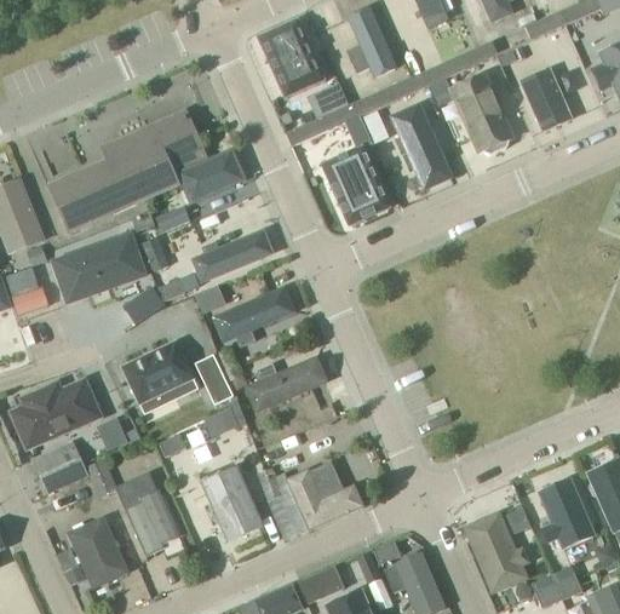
[(390,12),(384,16),(377,0),(355,0),(382,56),(399,47),(388,23),(394,21),(390,12)]
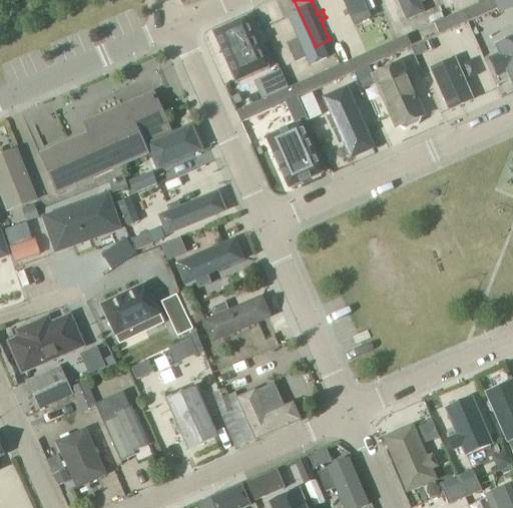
[(326,0),(343,35),(371,23),(359,0),(326,0)]
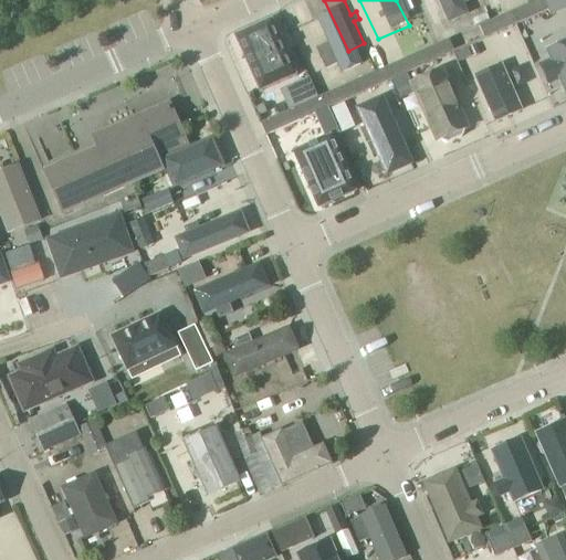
[(441,0),(449,17),(467,9),(462,0),(441,0)]
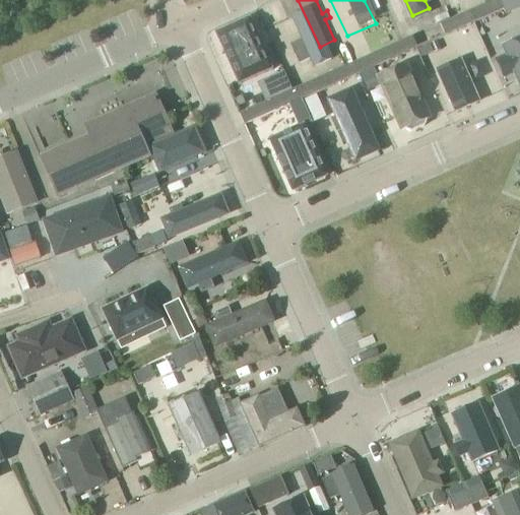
[(469,8),(474,19),(504,7),(501,0),(488,0),(470,8),(469,8)]
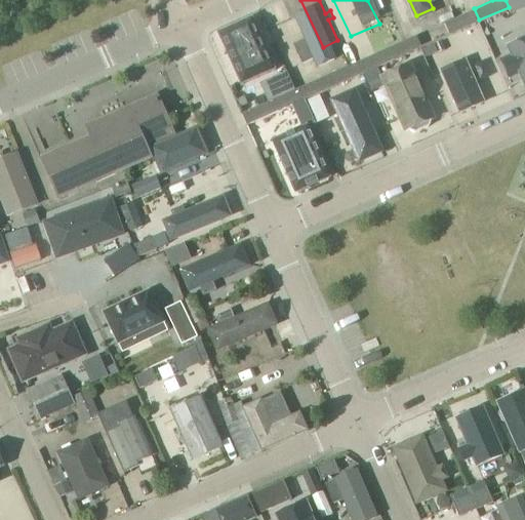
[(506,0),(509,7),(510,6),(512,10),(524,3),(524,0),(506,0)]
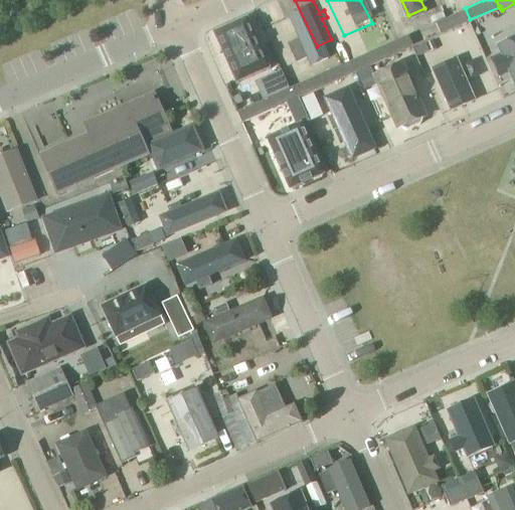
[(438,20),(437,20),(442,32),(470,19),(465,8),(446,16),(438,20)]
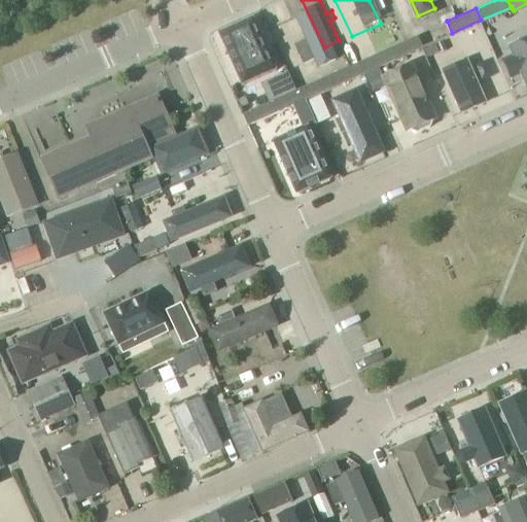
[(287,18),(304,56),(317,49),(301,11),(287,18)]
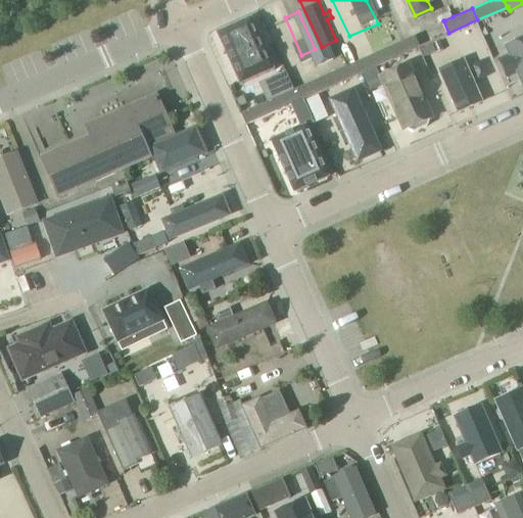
[(250,15),(218,30),(240,80),(273,65),(250,15)]
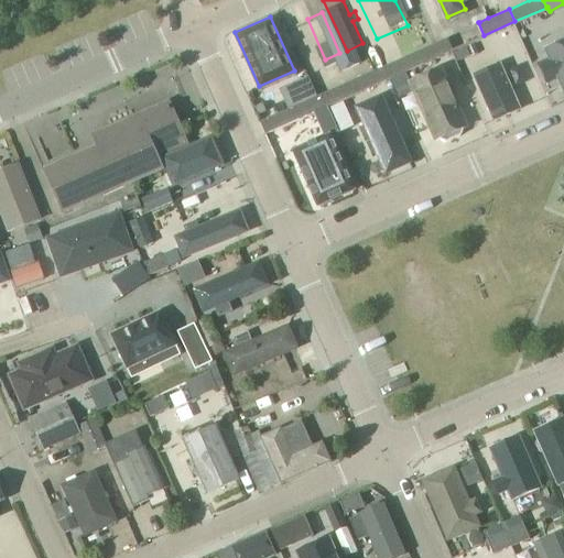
[(563,39),(541,50),(563,97),(563,96),(563,39)]
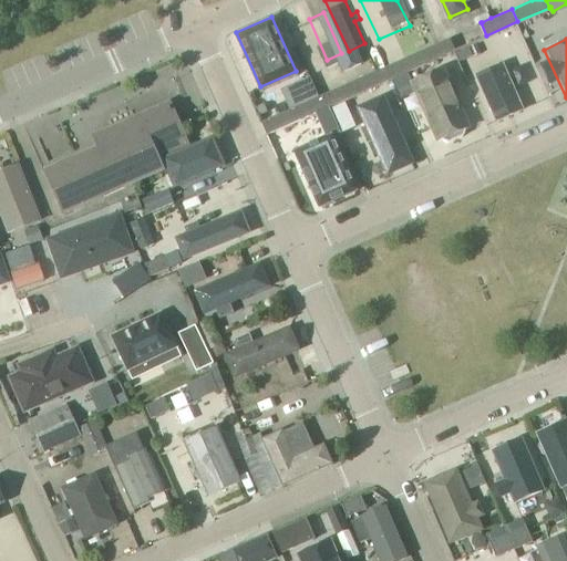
[(456,51),(461,59),(473,53),(470,45),(456,51)]
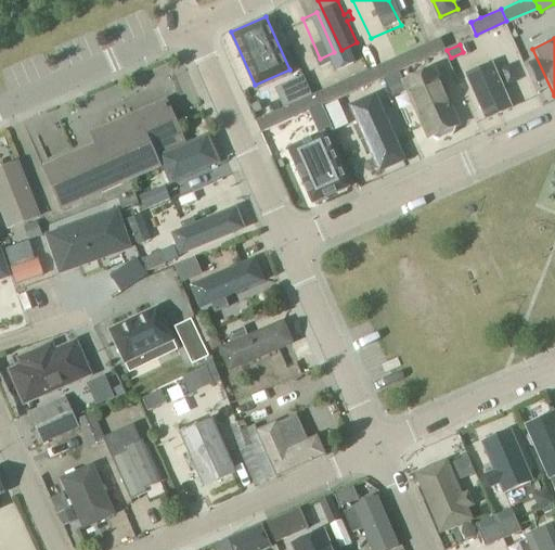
[(462,75),(483,122),(511,109),(489,62),(462,75)]
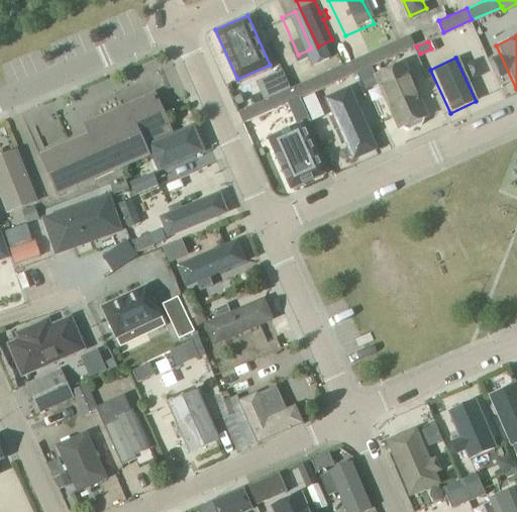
[(396,133),(429,117),(402,61),(369,77),(396,133)]
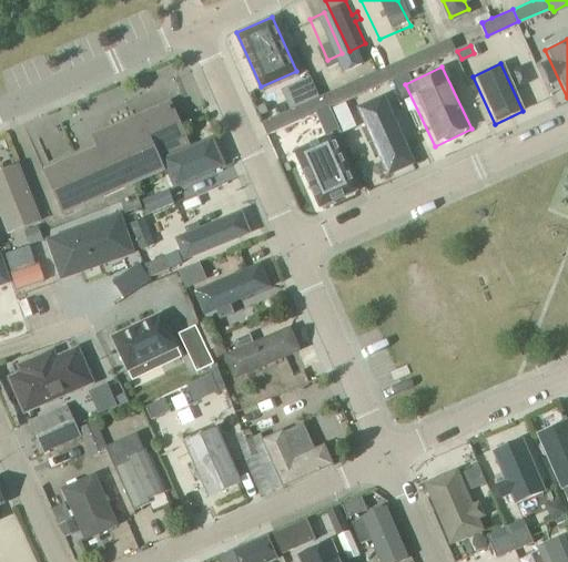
[(325,92),(324,93),(330,105),(331,104),(362,91),(356,79),(325,92)]
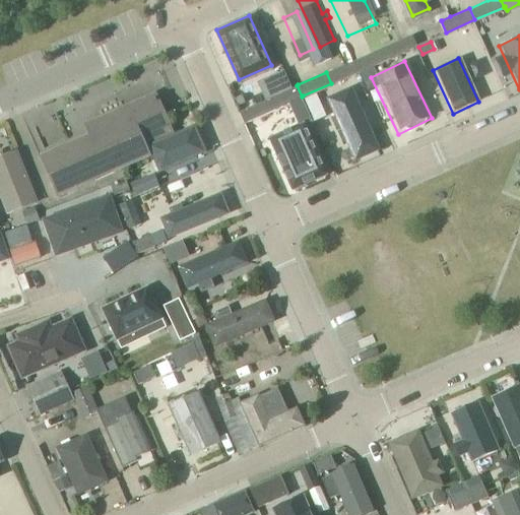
[(297,85),(268,98),(273,109),(302,97),(297,85)]
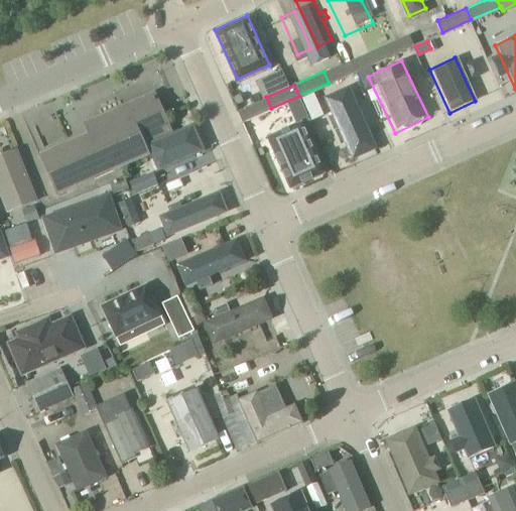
[(347,89),(323,100),(352,160),(375,150),(347,89)]
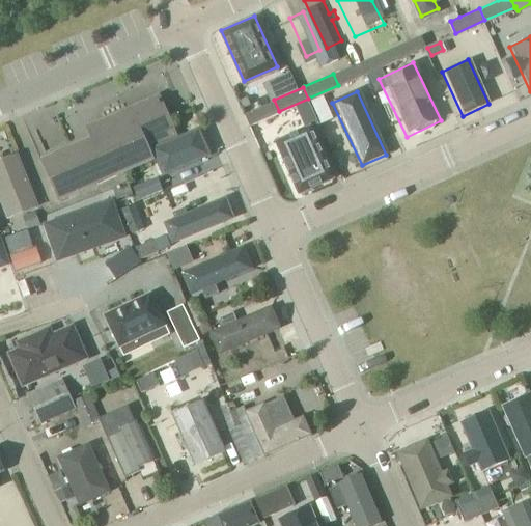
[(92,135),(43,158),(59,198),(65,195),(126,168),(151,157),(147,146),(176,133),(159,93),(88,125),(92,135)]
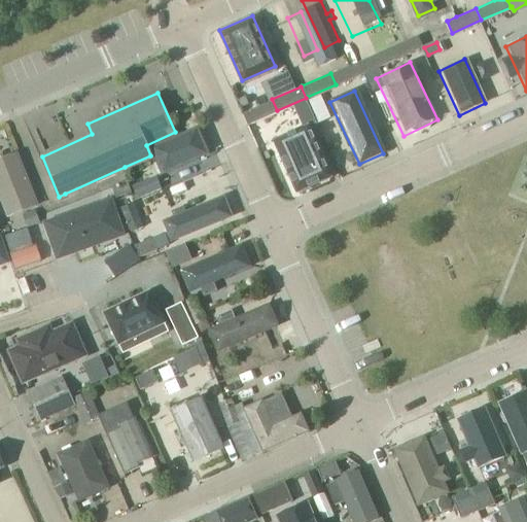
[(309,98),(318,120),(330,115),(321,93),(309,98)]
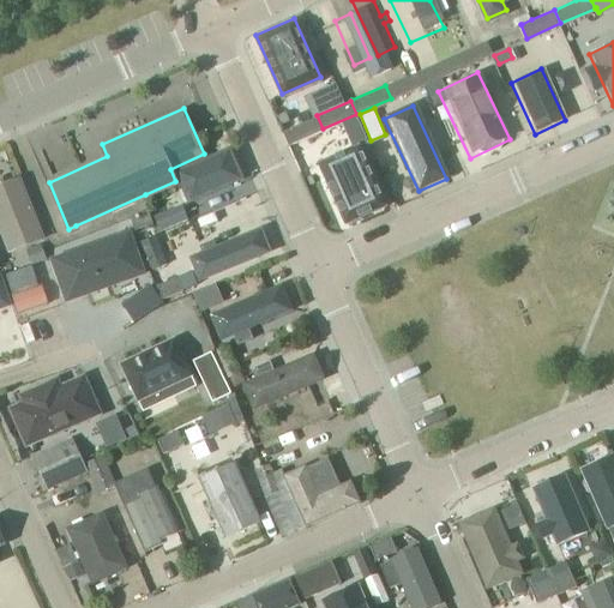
[(317,115),(282,131),(287,142),(288,144),(289,144),(323,128),(317,115)]
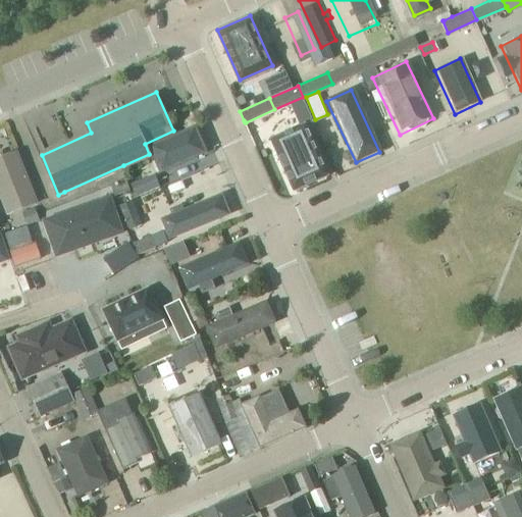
[(305,122),(271,138),(294,189),(327,173),(305,122)]
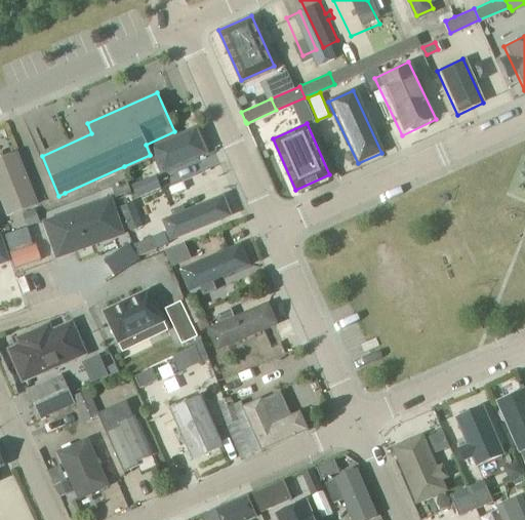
[(152,146),(162,170),(206,151),(196,126),(152,146)]
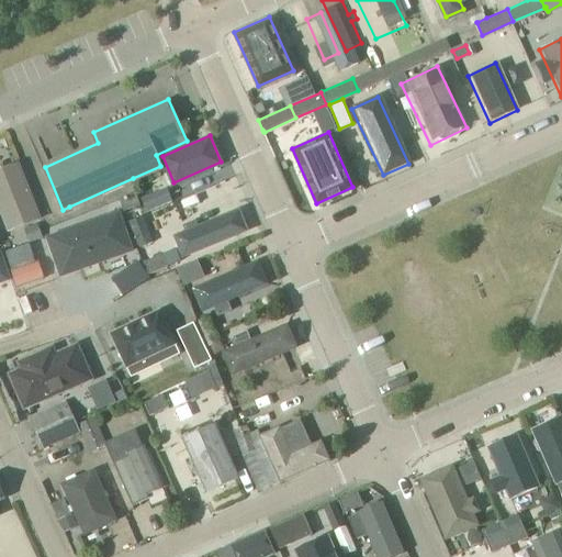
[(0,168),(0,205),(8,227),(38,216),(18,163),(0,168)]
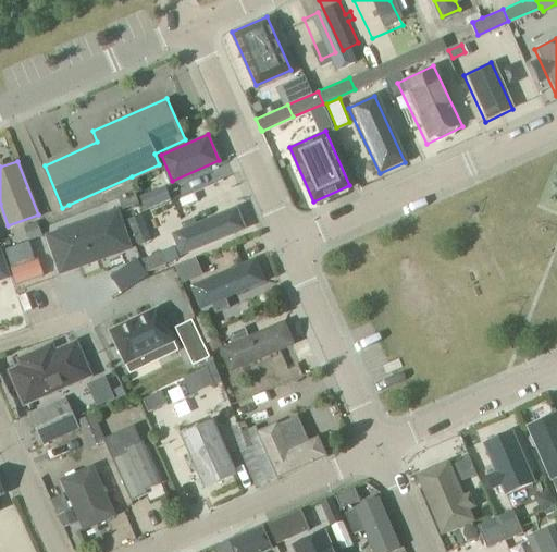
[(139,195),(145,208),(170,198),(164,185),(139,195)]
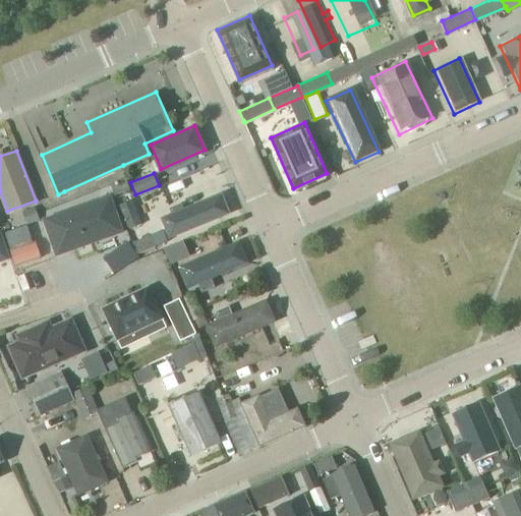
[(128,188),(123,176),(110,182),(114,193),(128,188)]
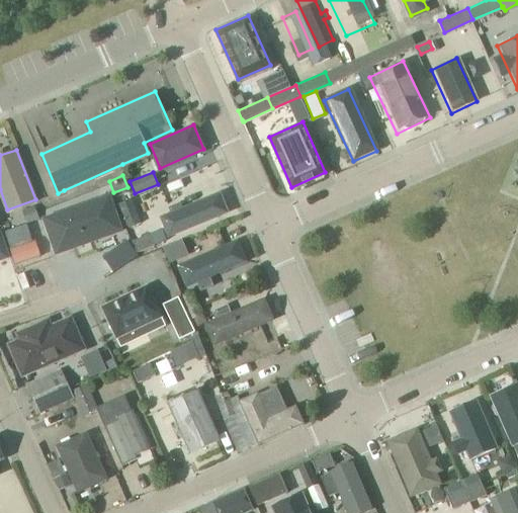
[(169,234),(227,209),(220,192),(182,207),(180,201),(170,205),(172,211),(162,216),(169,234)]
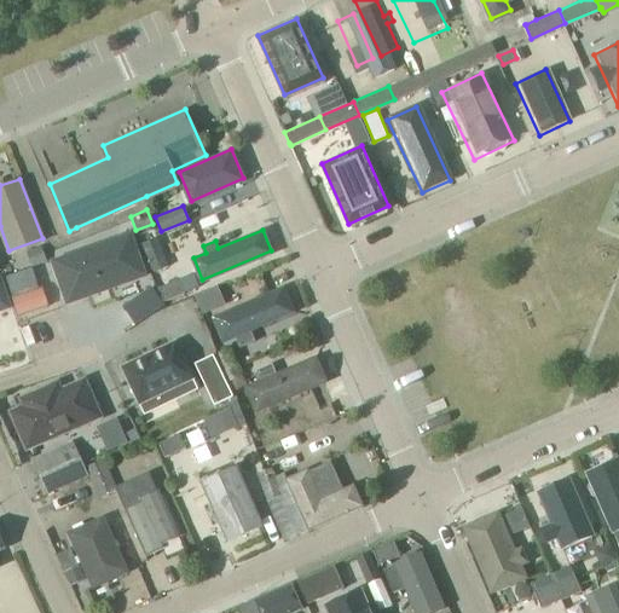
[(53,260),(68,300),(144,272),(131,232),(53,260)]
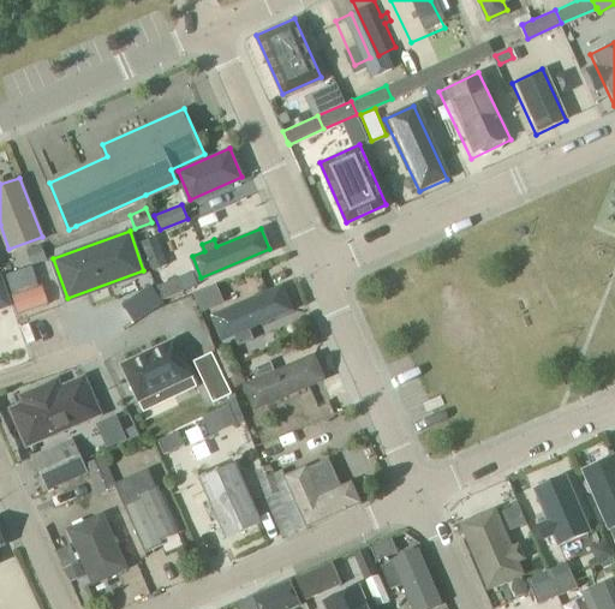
[(141,240),(153,267),(167,261),(155,234),(141,240)]
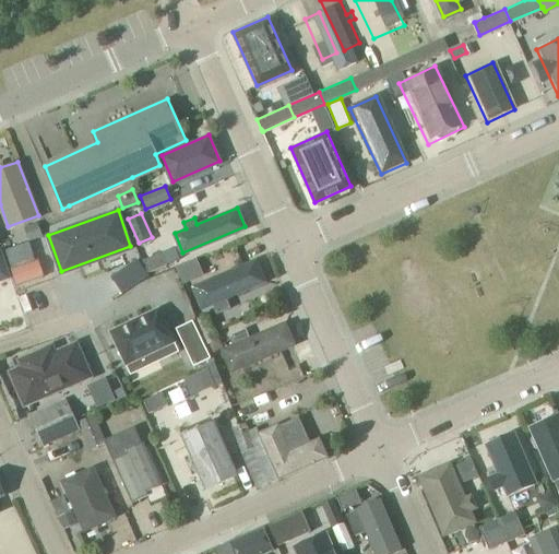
[(24,226),(30,239),(42,234),(37,221),(24,226)]
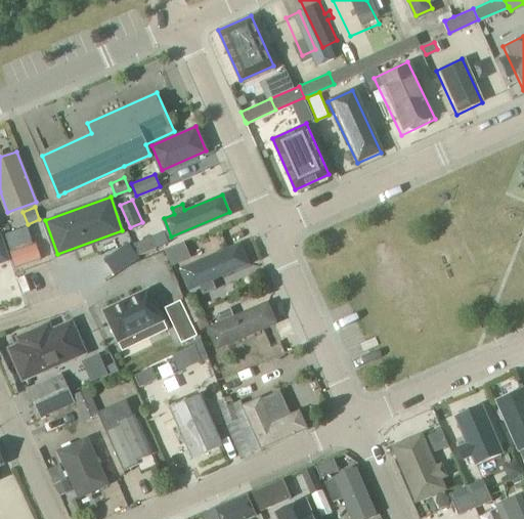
[(20,230),(4,235),(13,262),(29,256),(20,230)]
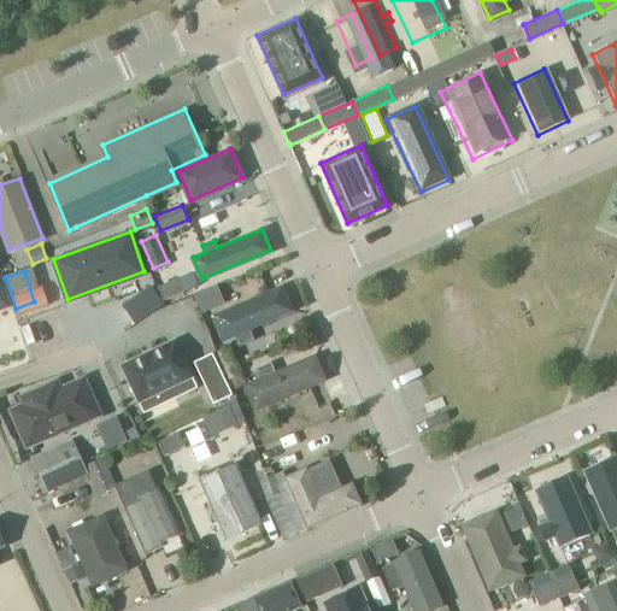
[(0,274),(0,272),(0,307),(11,304),(0,274)]
